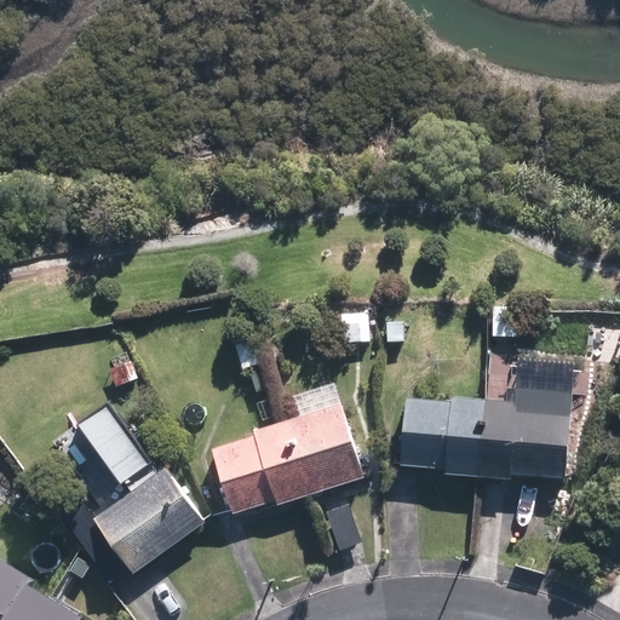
[(521,304),(498,303),(495,334),(520,336),(521,304)]
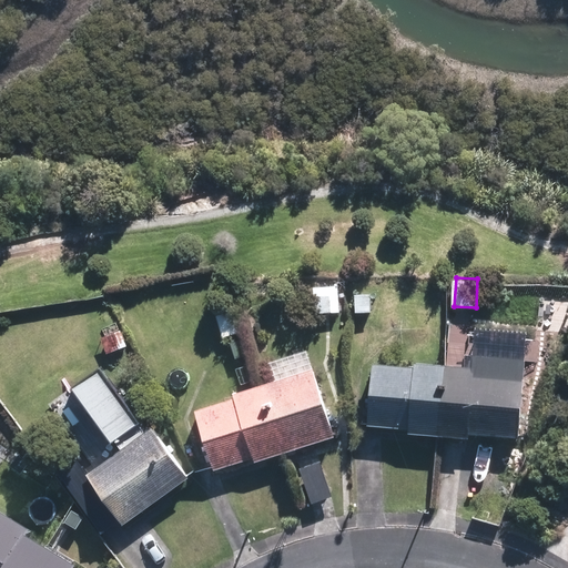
[(342,283),(318,284),(320,311),(343,311),(342,283)]
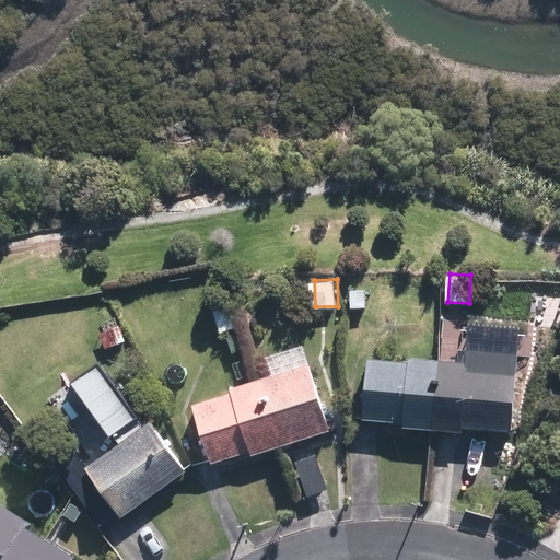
[(549,290),(551,298),(559,302),(559,301),(559,280),(553,282),(549,290)]
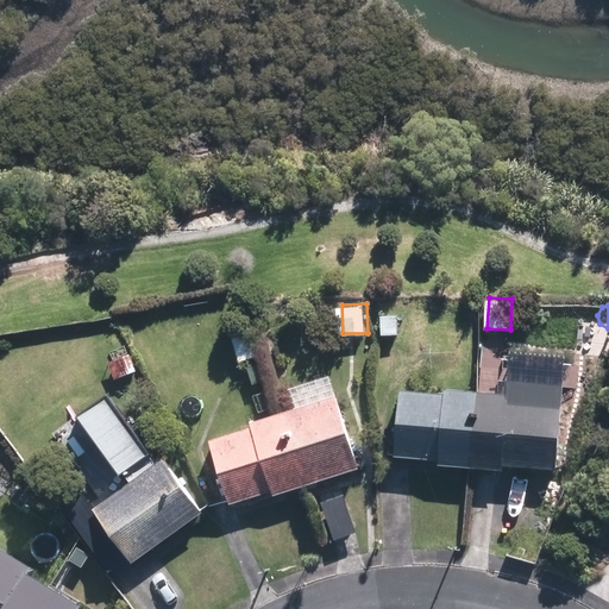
[(381,336),(399,336),(397,314),(381,315),(381,336)]
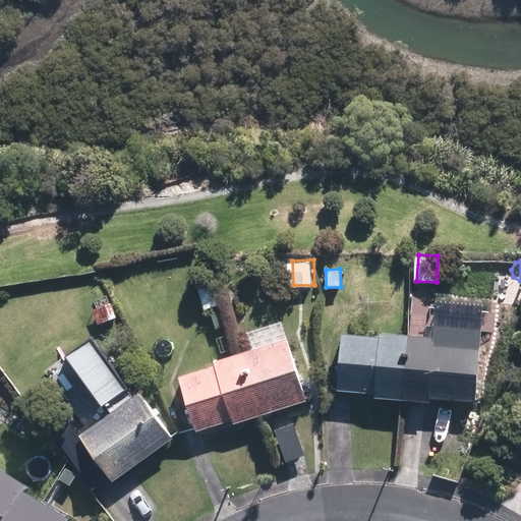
[(408,334),(403,400),(431,402),(431,397),(468,400),(474,401),(480,331),(437,328),(437,336),(408,334)]
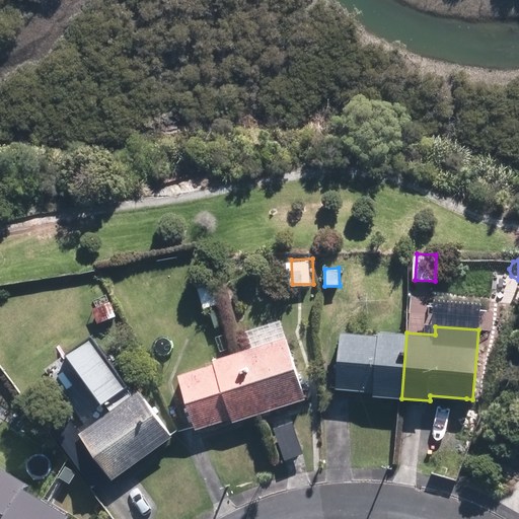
[(401,398),(406,332),(378,330),(377,335),(341,331),(336,388),(373,391),(373,396),(401,398)]
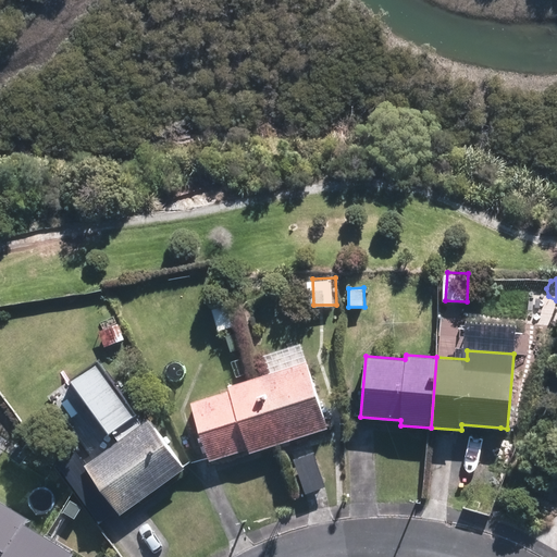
[(114,428),(139,410),(104,358),(78,375),(114,428)]
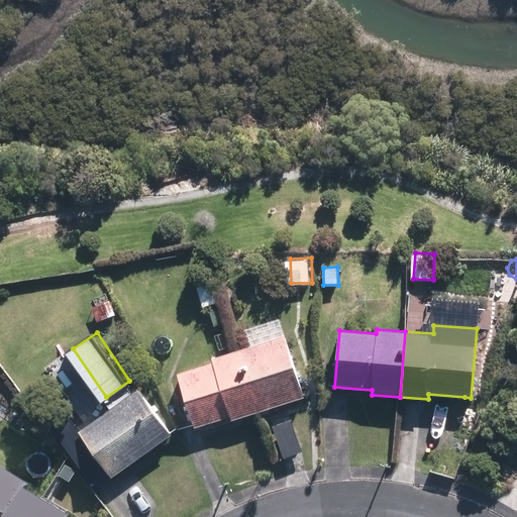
[(233,350),(252,413),(303,397),(284,335),(233,350)]
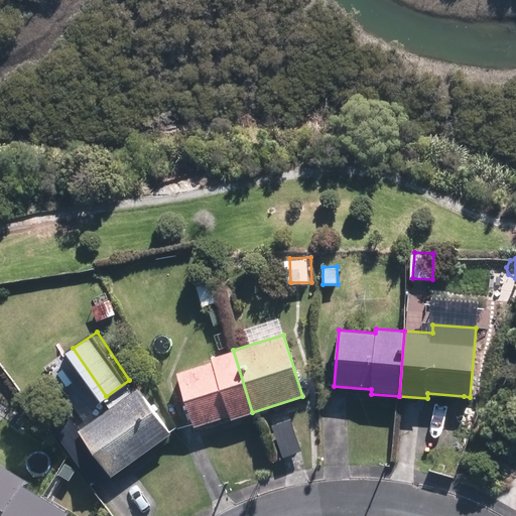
[(132,337),(120,343),(129,357),(140,351),(132,337)]
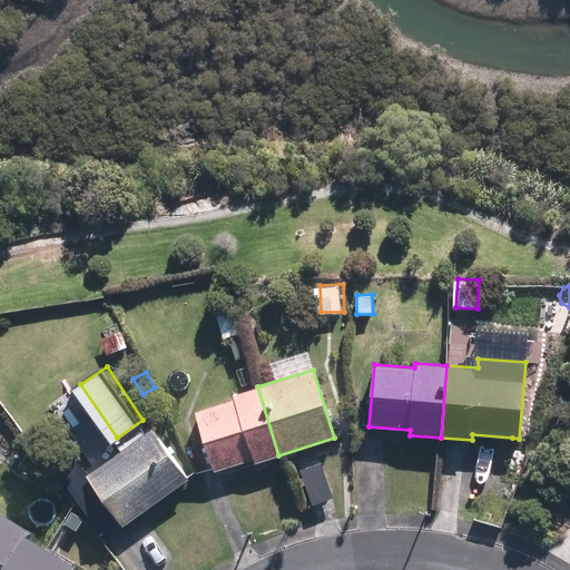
[(253,463),(278,455),(257,386),(232,394),(233,400),(194,411),(213,472),(252,459),(253,463)]
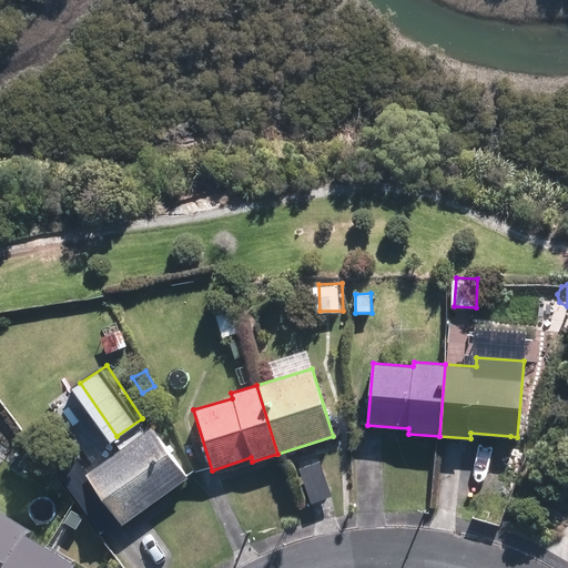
[(145,419),(119,438),(125,448),(92,472),(127,521),(195,475),(159,423),(151,427),(145,419)]
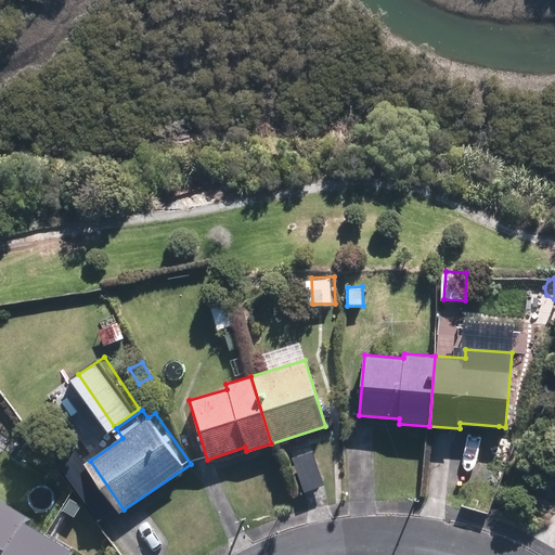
[(315,449),(295,455),(306,491),(327,483),(315,449)]
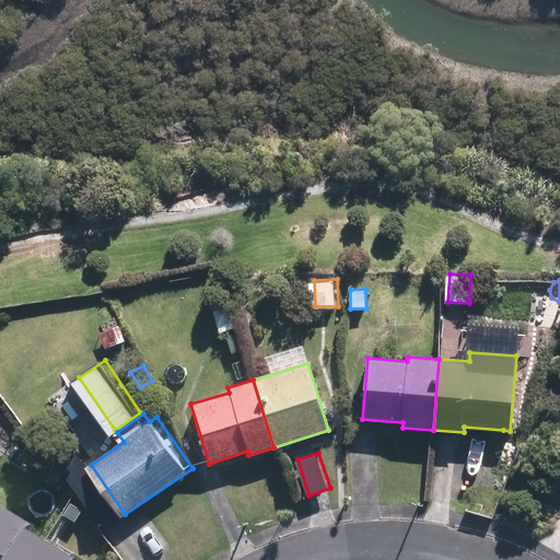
[(25,523),(0,506),(0,559),(70,559),(72,557),(22,527),(25,523)]
